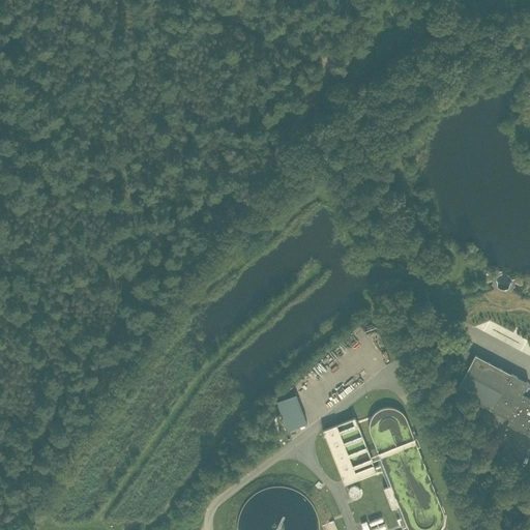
[(464,349),(460,358),(469,362),(473,353),(464,349)]
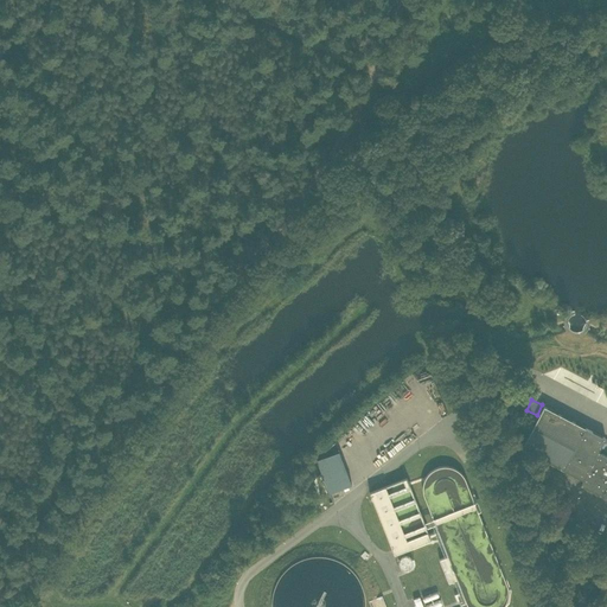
[(581,486),(606,499),(606,455),(599,452),(606,439),(586,428),(580,439),(570,434),(576,423),(543,407),(522,448),(583,480),(581,486)]
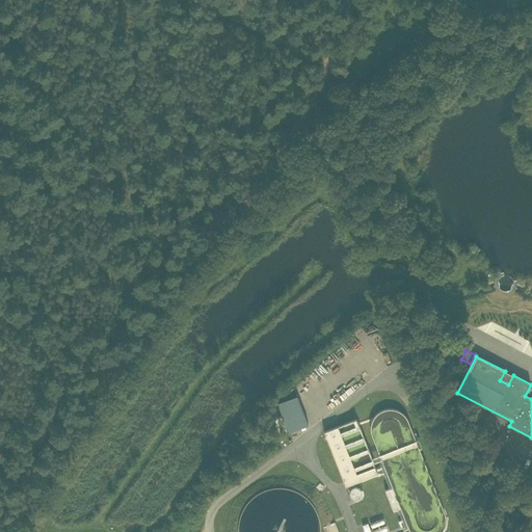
[(296,396),(276,402),(286,432),(306,426),(296,396)]
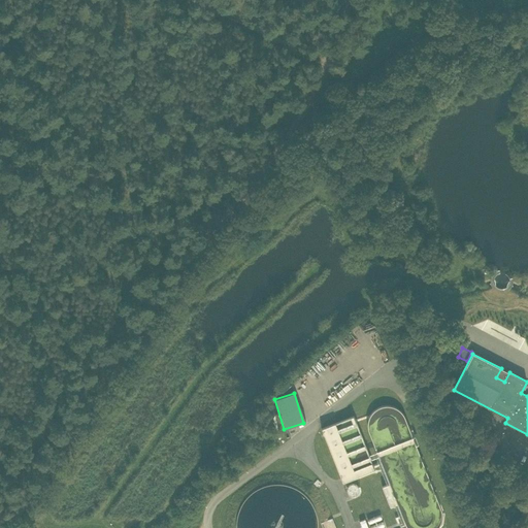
[(321,427),(340,483),(374,471),(369,456),(350,462),(348,455),(365,449),(354,416),(321,427)]
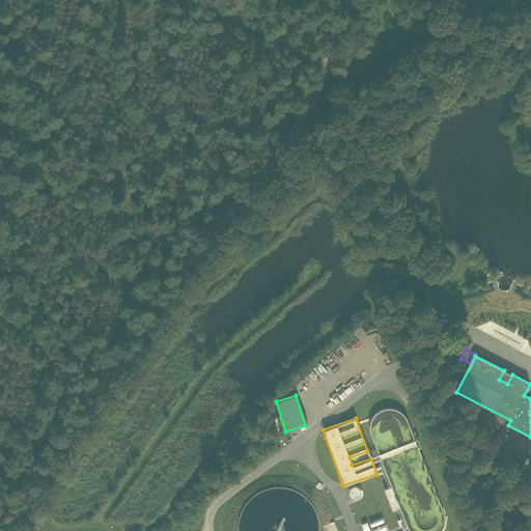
[(350,492),(351,495),(354,498),(357,498),(360,497),(362,494),(362,492),(361,488),(359,486),(357,485),(354,486),(351,488),(350,492)]
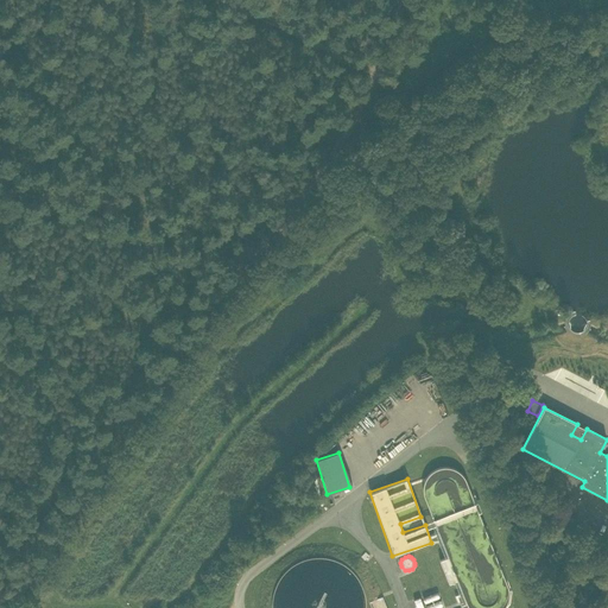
[(369,602),(372,607),(387,607),(384,597),(369,602)]
